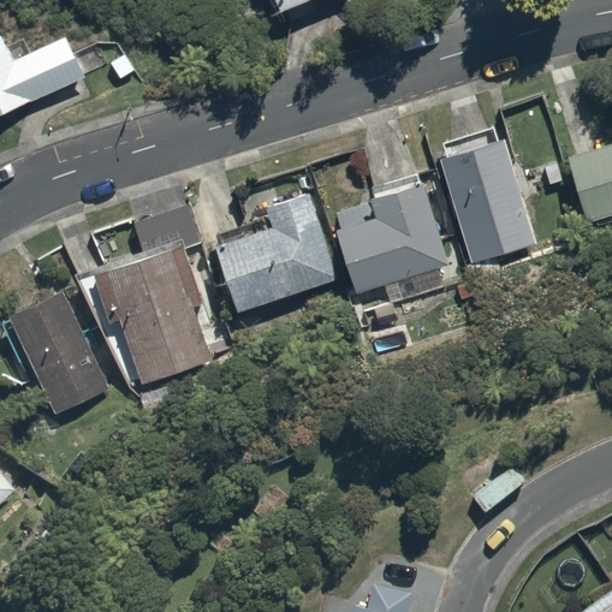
[(0,116),(84,78),(66,36),(13,60),(0,30),(0,116)]
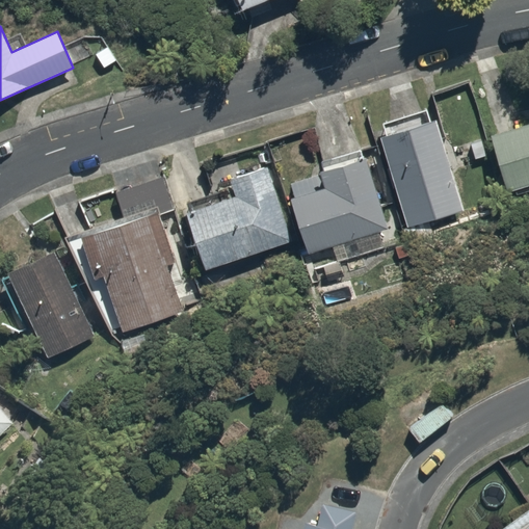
[(438,120),(379,135),(404,229),(463,213),(438,120)]
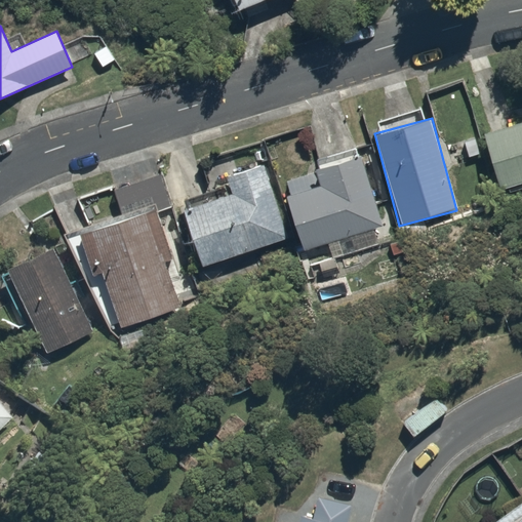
[(521,118),(480,129),(496,188),(521,181),(521,118)]
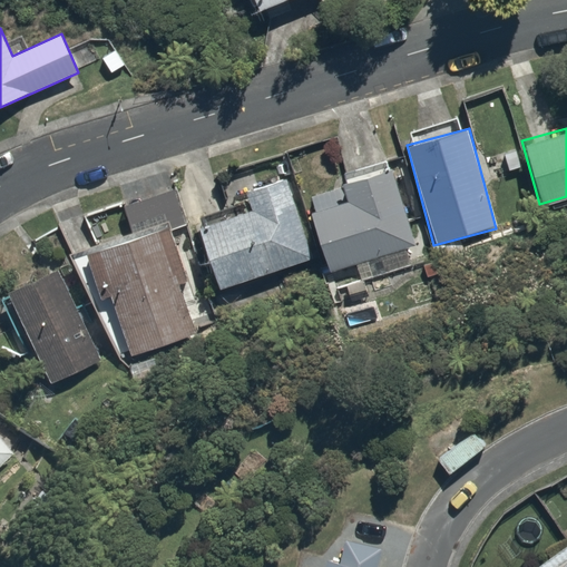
[(355,281),(422,263),(396,158),(339,174),(345,197),(310,207),(326,271),(351,264),(355,281)]
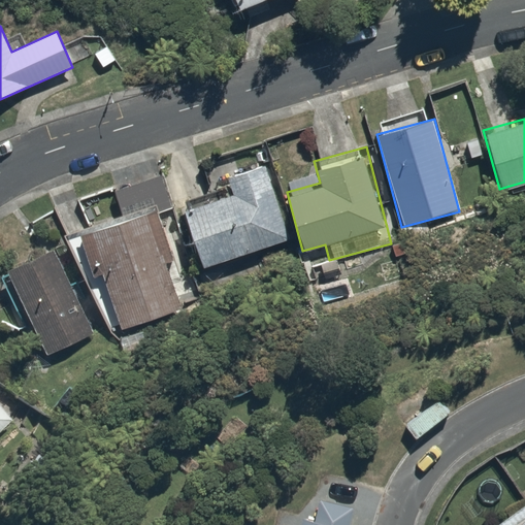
[(231,190),(184,206),(203,266),(290,237),(264,160),(225,172),(231,190)]
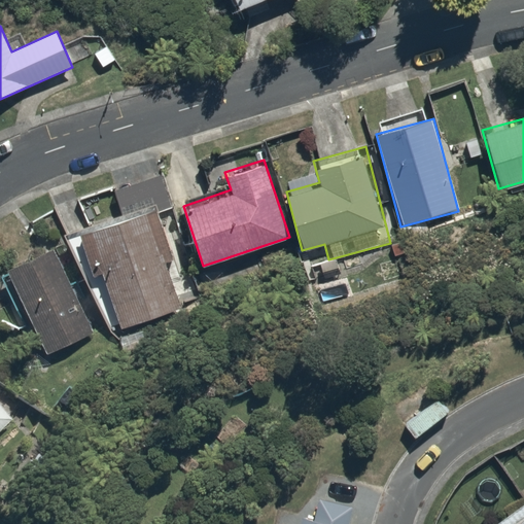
[(152,207),(76,225),(89,276),(104,272),(116,326),(178,311),(152,207)]
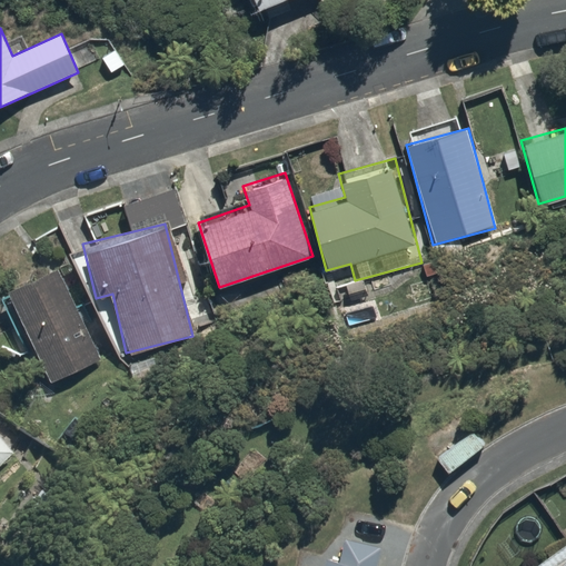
[(57,267),(7,289),(47,381),(98,358),(57,267)]
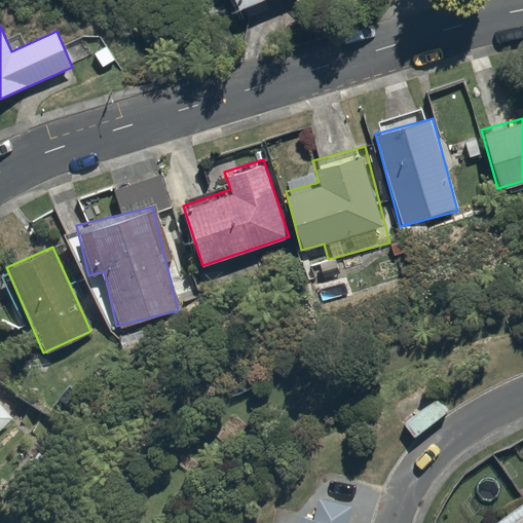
[(436,397),(401,422),(413,439),(447,413),(436,397)]
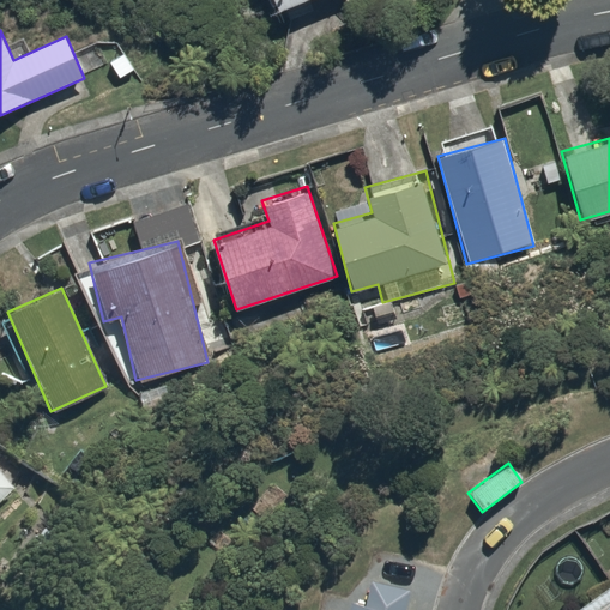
[(0,499),(10,490),(0,479),(0,499)]
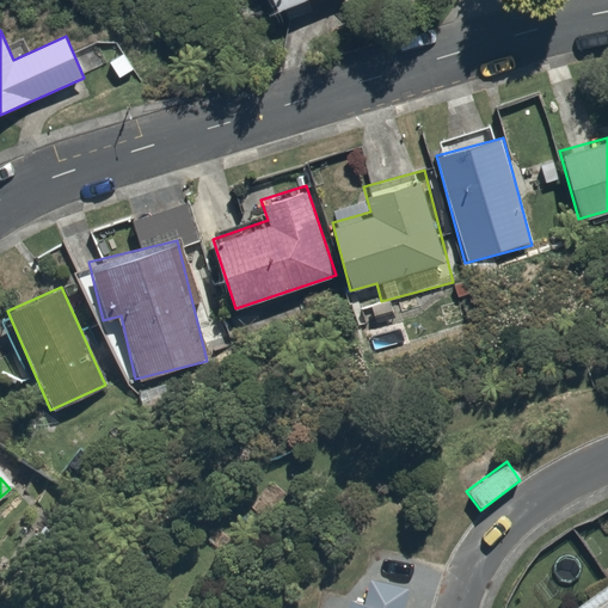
[(391,607),(399,577),(375,570),(366,602),(349,599),(345,607),(391,607)]
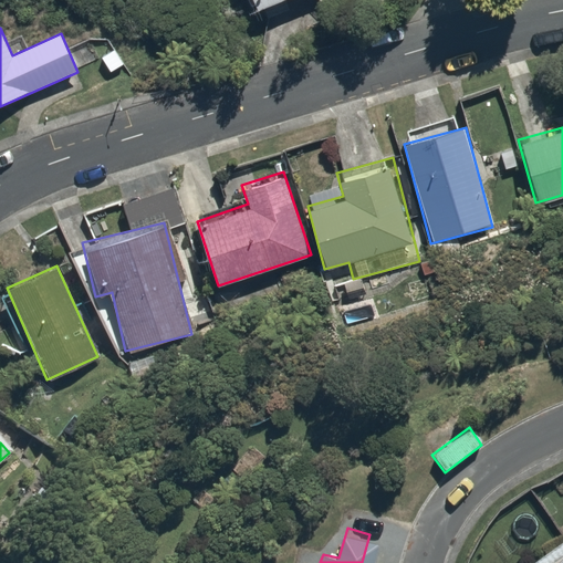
[(562,562),(562,539),(529,562),(562,562)]
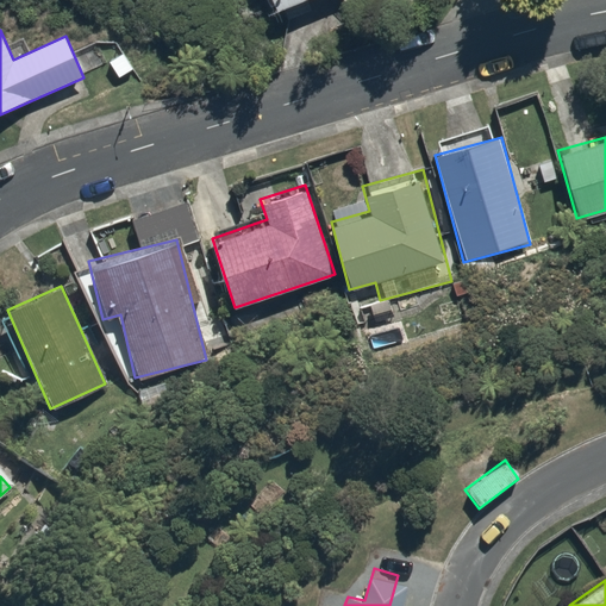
All buildings are outlined.
